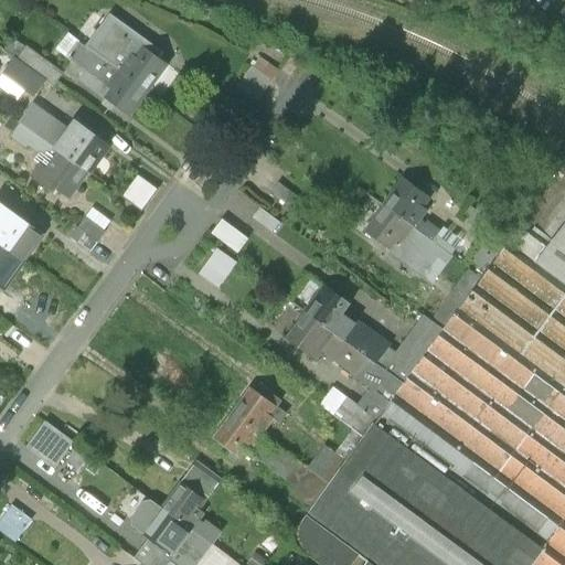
[(87,51),(120,74),(131,60),(136,63),(144,54),(159,65),(163,59),(109,20),(87,51)]
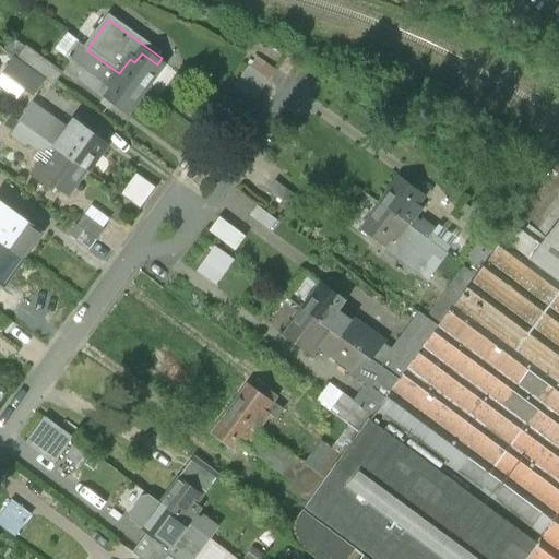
[(60,78),(100,107),(110,93),(107,91),(119,73),(86,50),(68,36),(55,54),(70,63),(60,78)]
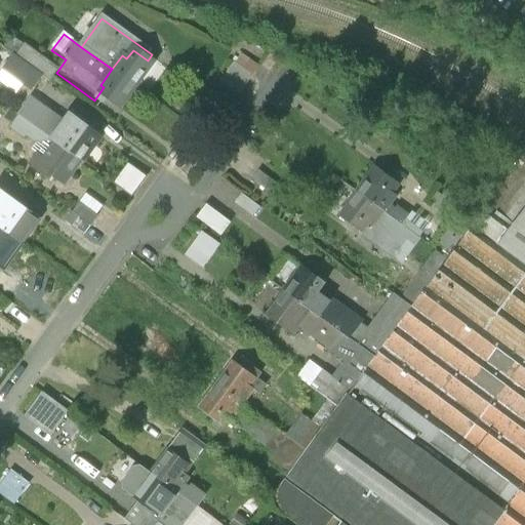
[(155,66),(148,61),(133,50),(126,58),(122,55),(112,69),(138,88),(155,66)]
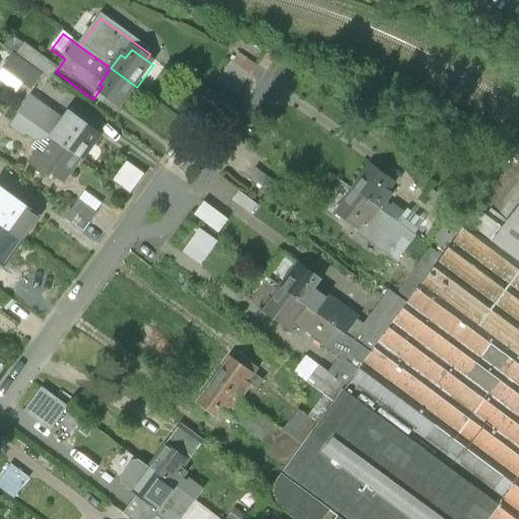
[(22,52),(16,60),(41,78),(46,82),(54,71),(31,56),(29,58),(22,52)]
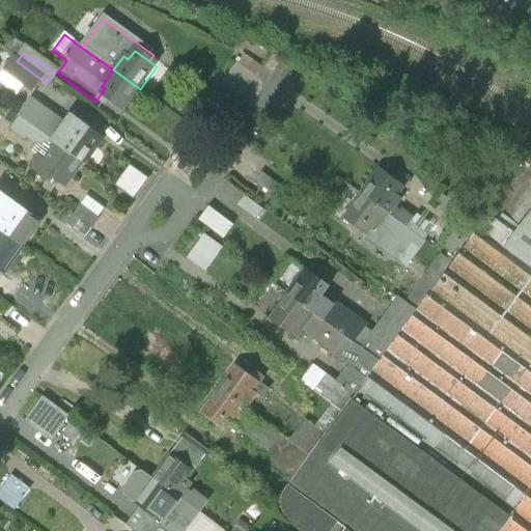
[(261,67),(245,55),(238,64),(255,77),(261,67)]
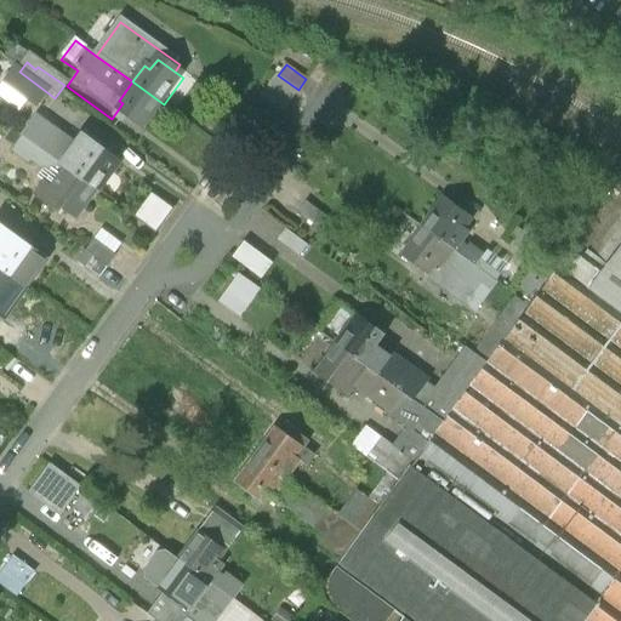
[(36,112),(49,93),(20,72),(13,68),(0,85),(0,98),(20,114),(27,104),(36,112)]
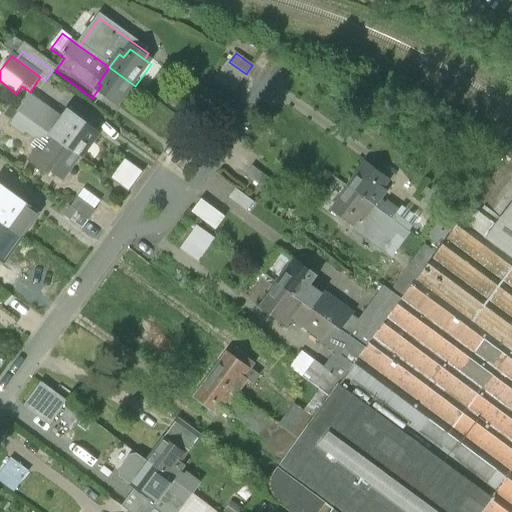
[(246,74),(228,61),(215,79),(233,92),(246,74)]
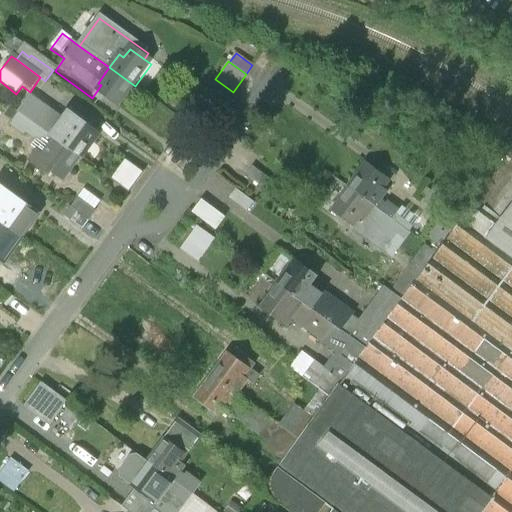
[(135,86),(109,67),(98,83),(101,85),(92,98),(88,103),(104,115),(110,107),(117,112),(135,86)]
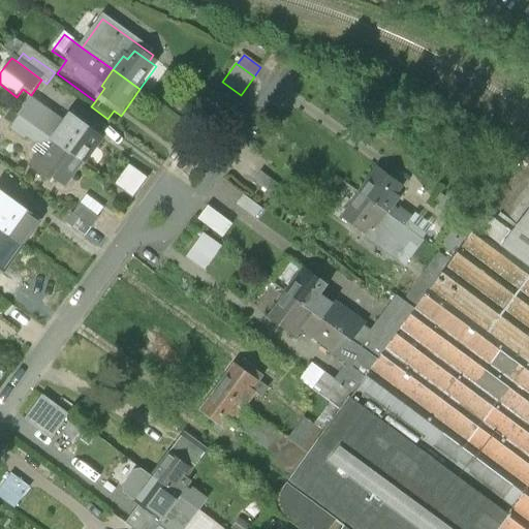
[(19,118),(54,145),(66,128),(32,101),(19,118)]
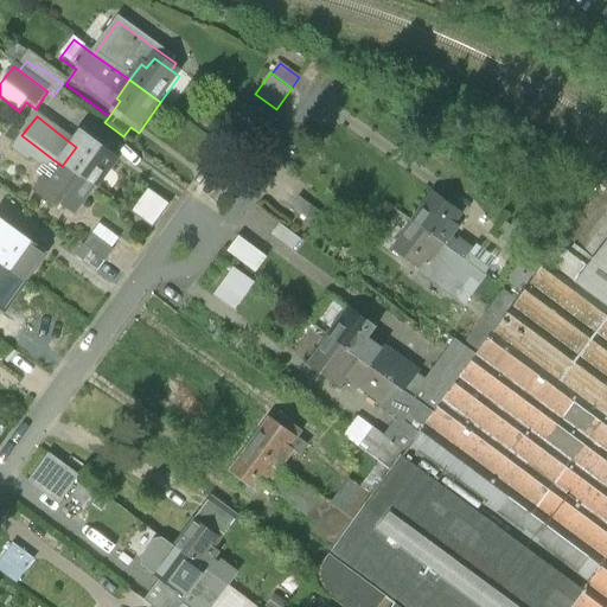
[(103,144),(88,132),(76,147),(62,166),(94,191),(114,164),(97,151),(103,144)]
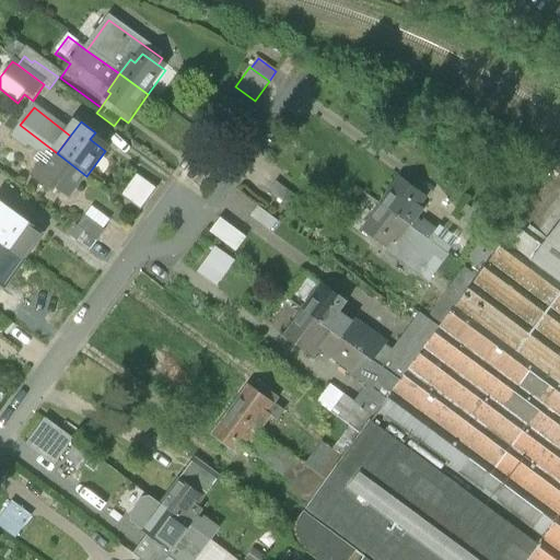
[(33,163),(39,168),(43,171),(57,153),(20,125),(11,138),(26,149),(27,147),(38,155),(33,163)]
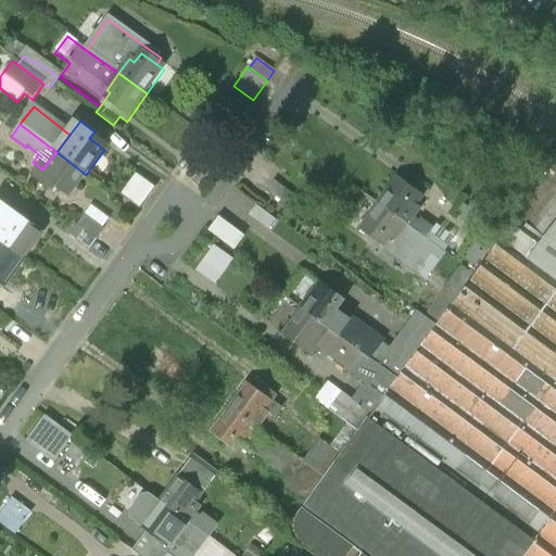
[(86,175),(57,152),(42,169),(39,167),(30,179),(51,196),(55,190),(67,200),(86,175)]
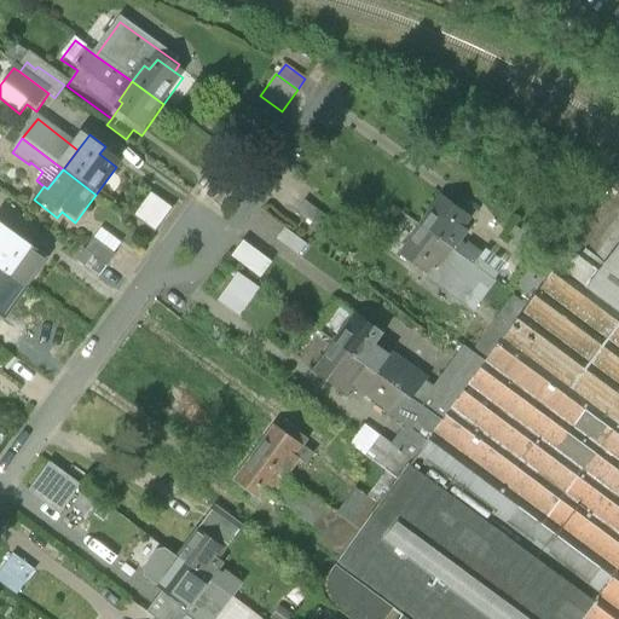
[(618,618),(618,311),(585,287),(618,241),(618,179),(567,250),(533,296),(527,305),(486,362),(444,418),(399,480),(363,530),(340,560),(312,597),(341,618),(618,618)]
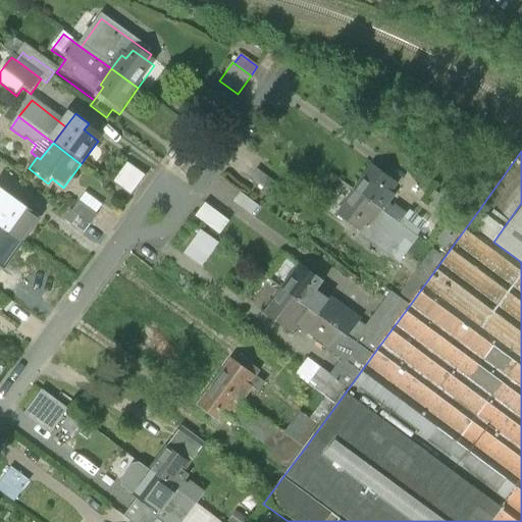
[(356,189),(381,208),(389,197),(394,192),(387,188),(394,180),(372,165),(356,189)]
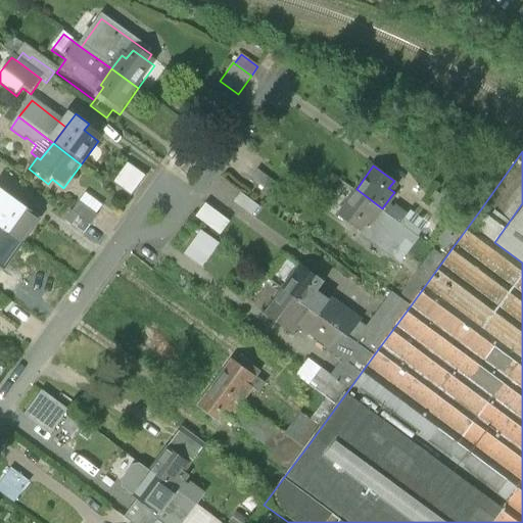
[(145,180),(127,167),(112,186),(131,199),(145,180)]
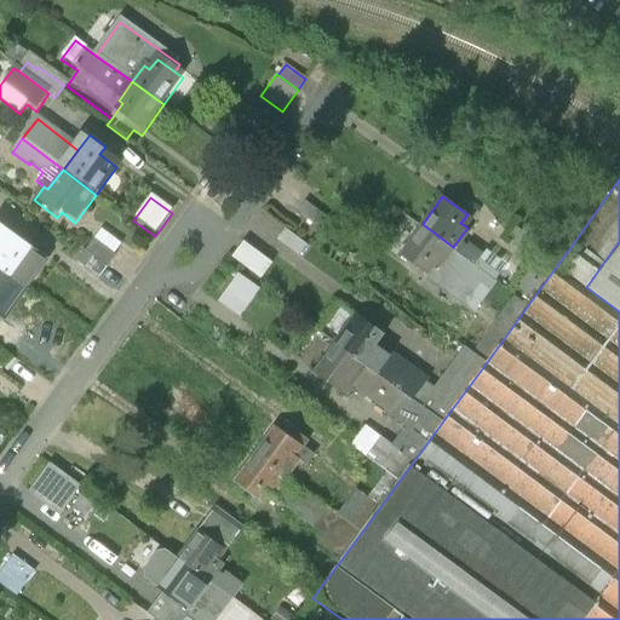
[(296,212),(317,229),(326,218),(304,201),(296,212)]
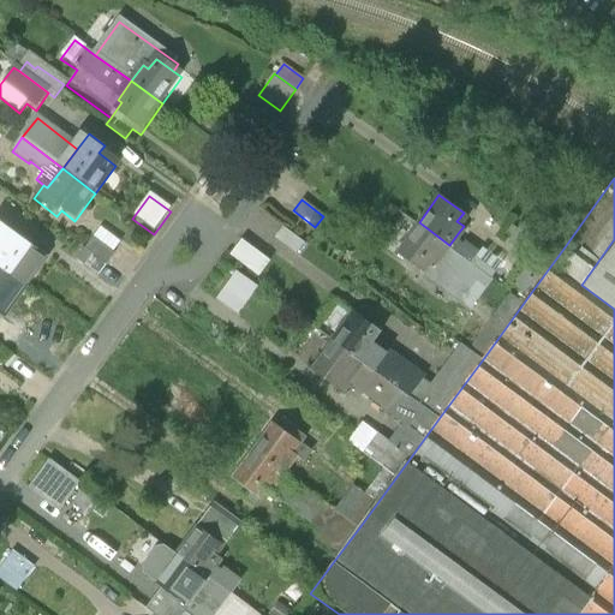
[(503,233),(521,246),(535,228),(521,219),(518,225),(513,221),(503,233)]
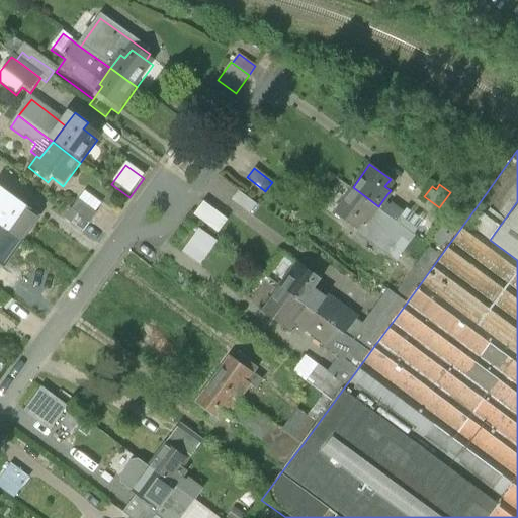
[(68,218),(88,230),(107,199),(87,186),(68,218)]
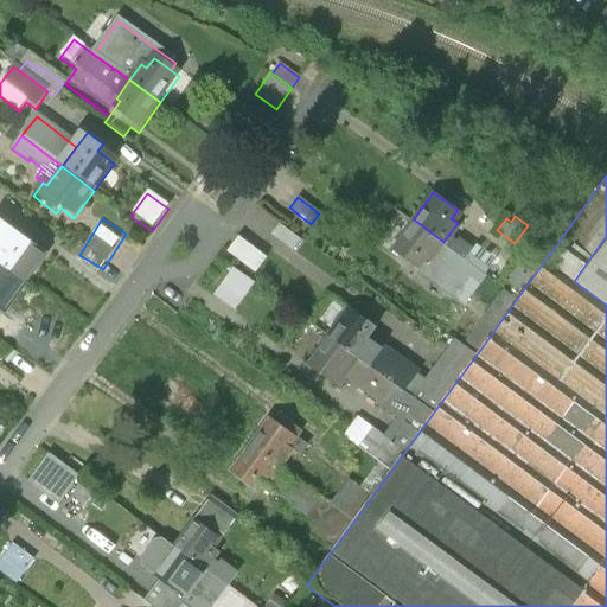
[(391,249),(416,267),(423,257),(429,261),(443,242),(414,219),(391,249)]
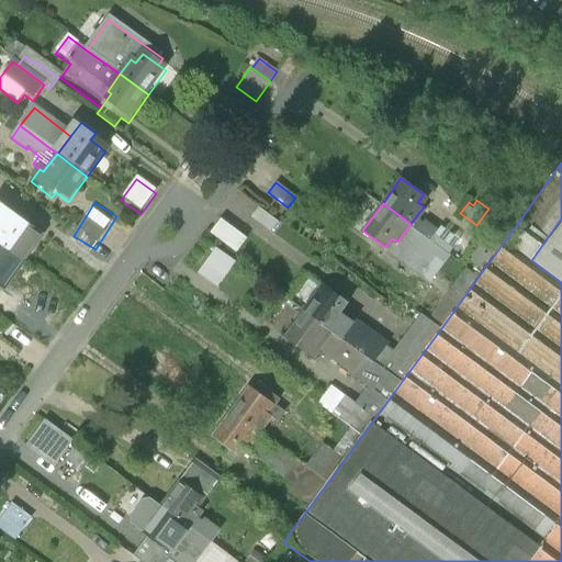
[(258,208),(250,217),(271,233),(278,223),(258,208)]
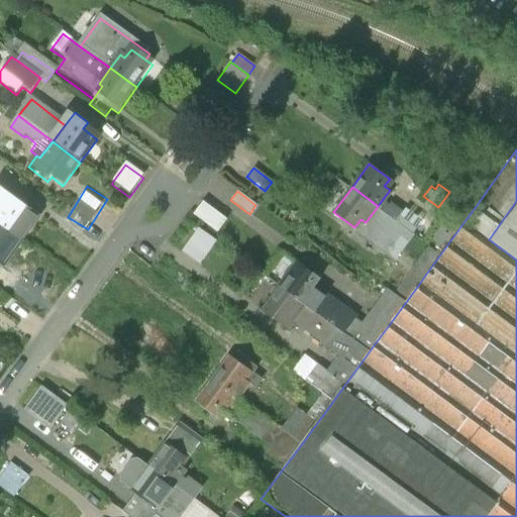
[(6,200),(0,207),(0,221),(21,237),(38,213),(14,195),(8,202),(6,200)]
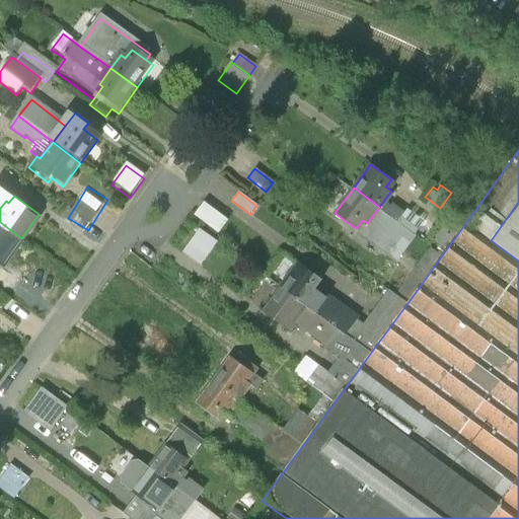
[(419,219),(387,196),(379,207),(411,229),(419,219)]
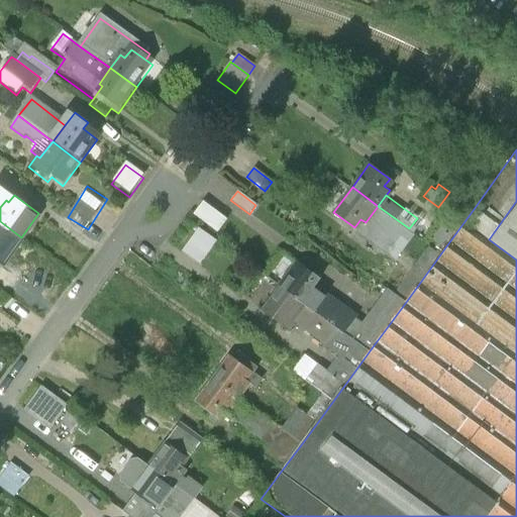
[(430,236),(445,247),(474,209),(458,198),(446,215),(441,212),(433,223),(437,226),(430,236)]
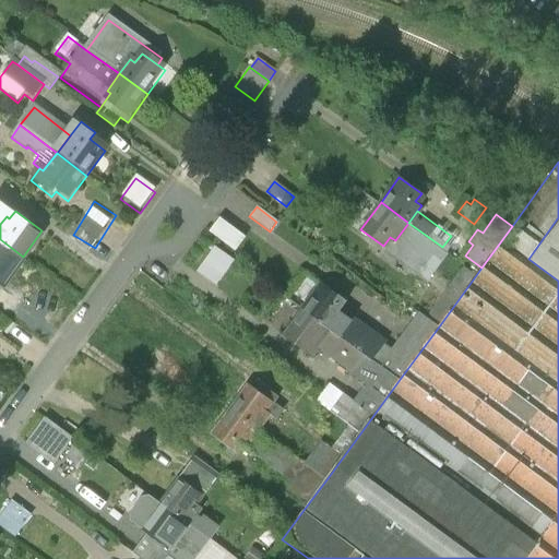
[(558,217),(528,259),(558,281),(558,217)]
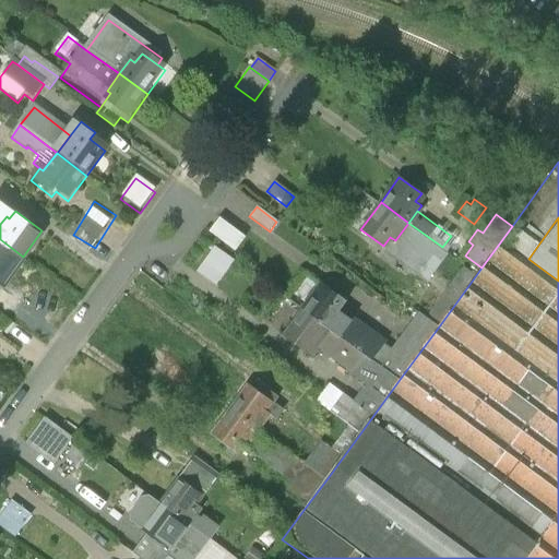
[(236,251),(246,237),(219,218),(210,232),(236,251)]
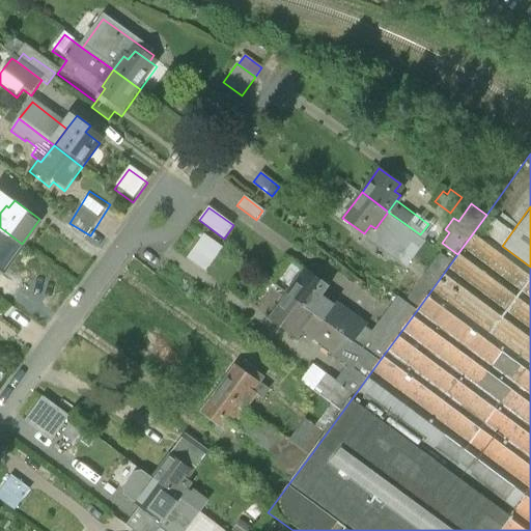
[(420,234),(388,212),(375,228),(370,225),(364,233),(406,264),(425,238),(420,234)]
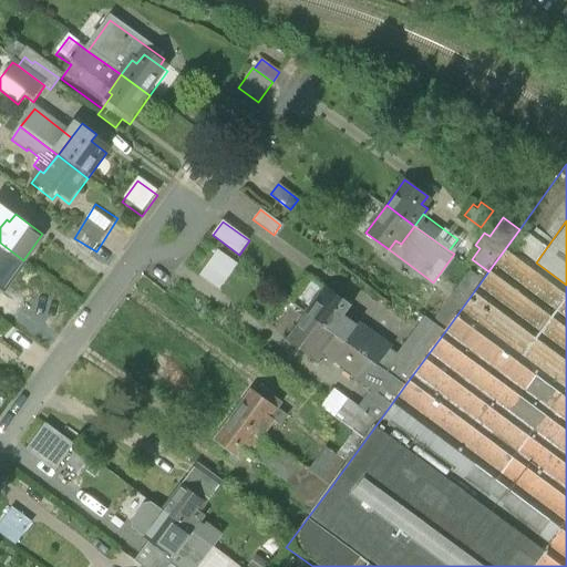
[(0,281),(4,285),(23,260),(0,243),(0,281)]
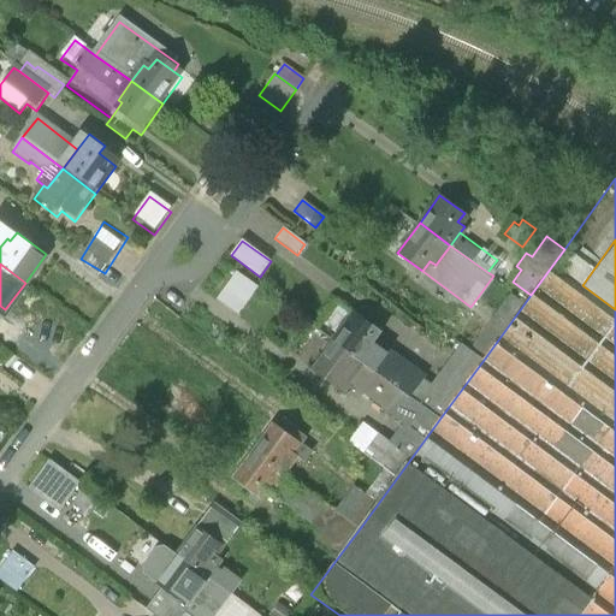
[(258,290),(235,273),(215,301),(237,317),(258,290)]
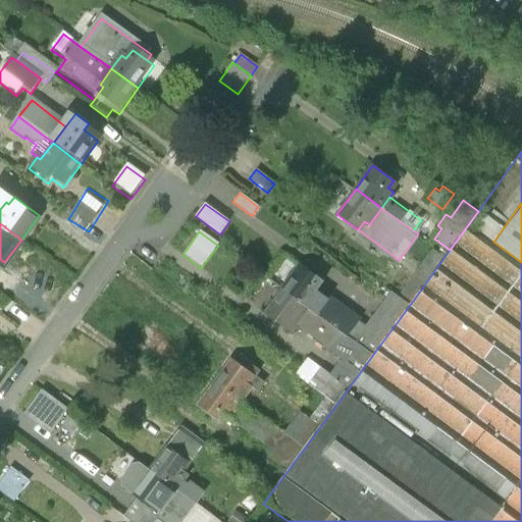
[(359,316),(330,296),(318,312),(374,353),(410,305),(445,257),(431,247),(397,295),(389,290),(364,324),(357,318),(359,316)]
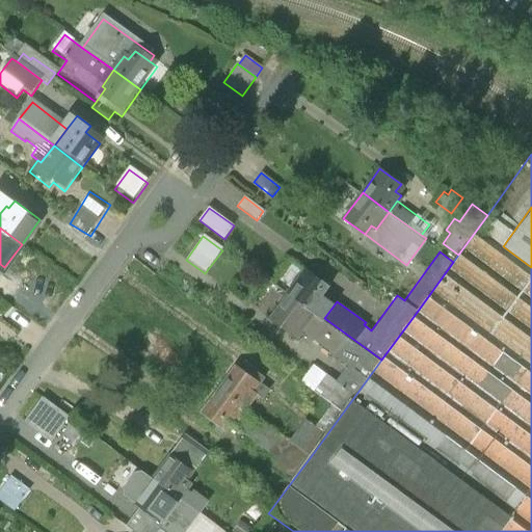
[(288,291),(324,318),(337,301),(322,290),(327,283),(306,266),(288,291)]
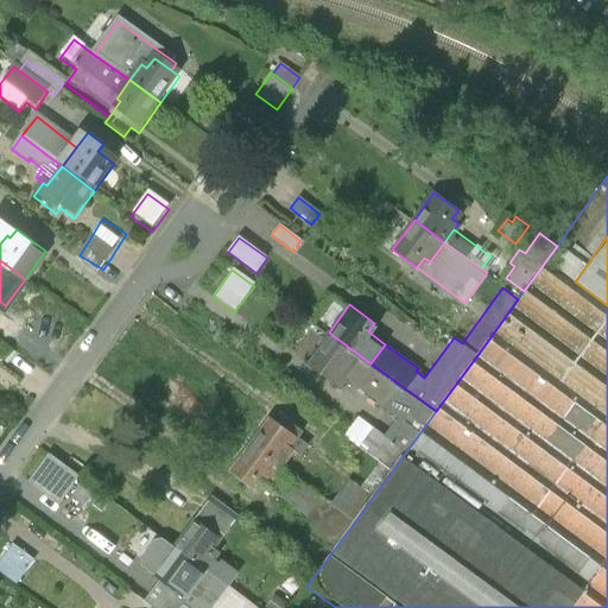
[(358,447),(378,462),(392,472),(436,411),(371,363),(329,333),(306,362),(341,387),(347,379),(399,416),(385,436),(373,426),(358,447)]
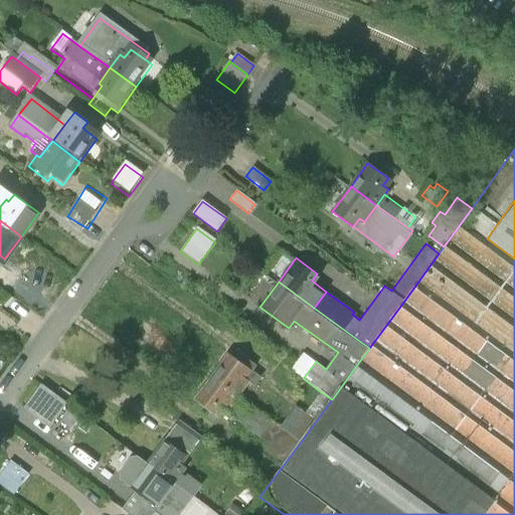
[(228,354),(212,375),(238,394),(246,382),(251,386),(260,376),(228,354)]
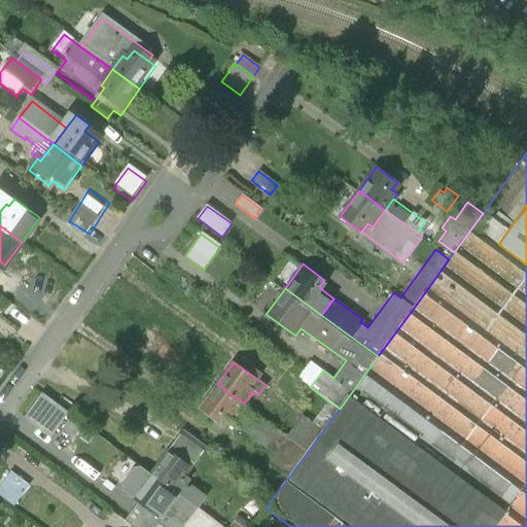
[(231,421),(244,403),(217,384),(199,410),(220,426),(226,418),(231,421)]
